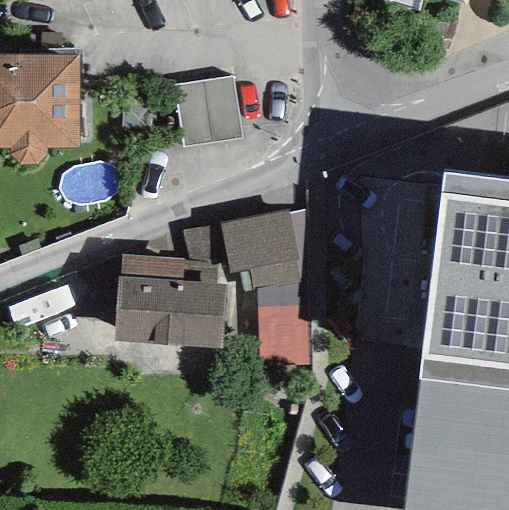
[(79,51),(0,52),(0,146),(13,147),(13,156),(22,163),(39,162),(47,151),(47,145),(80,146),(79,51)]
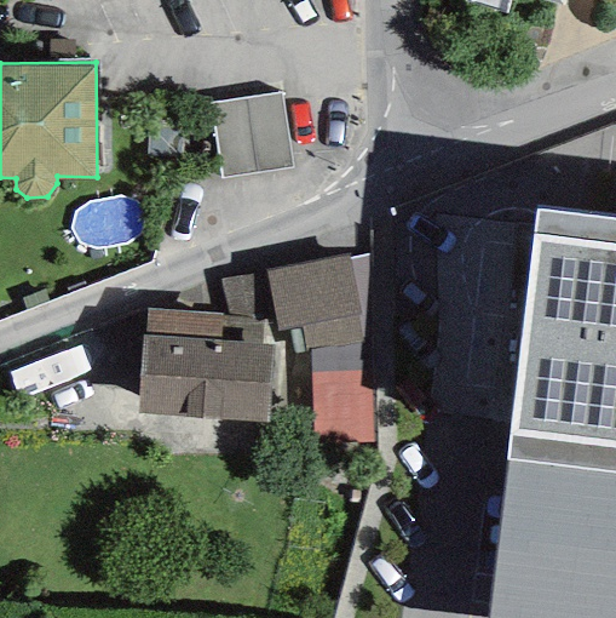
[(213,101),(223,178),(298,169),(288,92),(213,101)]
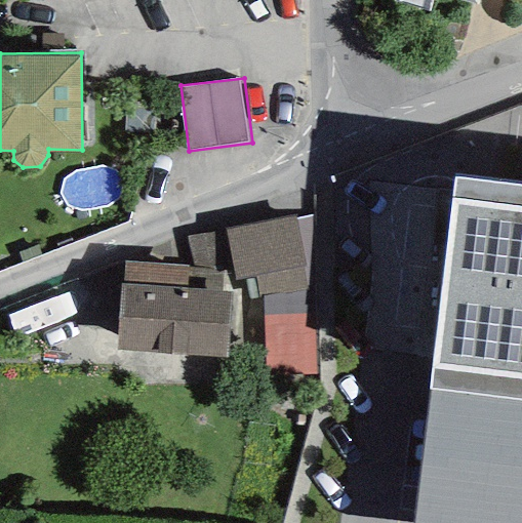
[(521,184),(455,175),(411,522),(521,522),(521,184)]
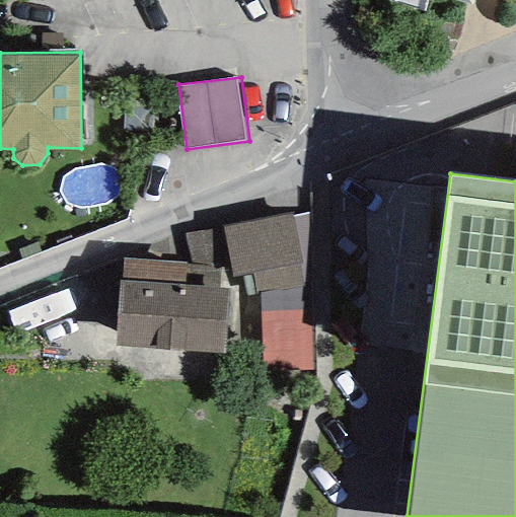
[(294,212),(186,232),(195,265),(222,267),(222,271),(233,268),(235,277),(254,274),(260,292),(264,291),(306,285),(303,261),(294,212)]
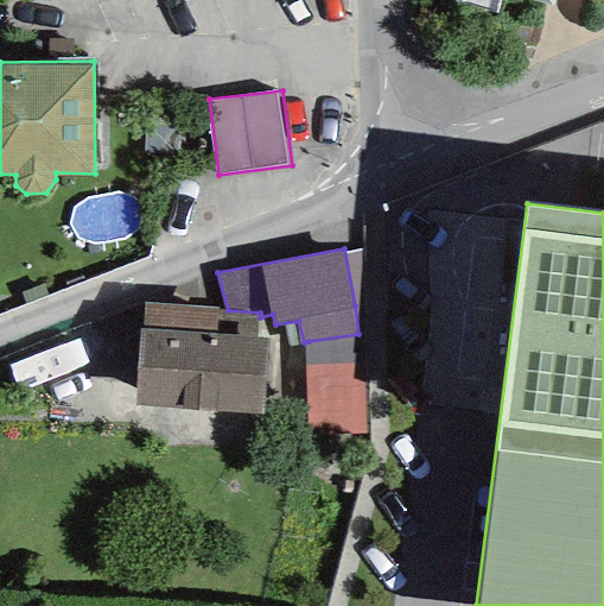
[(221,305),(147,302),(146,326),(140,326),(135,404),(262,412),(267,339),(259,338),(260,317),(260,313),(228,310),(221,310),(221,305)]
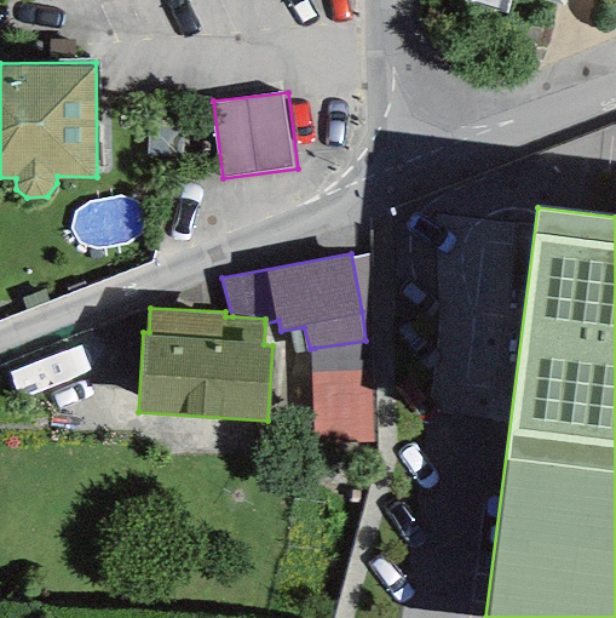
[(370,339),(366,341),(315,348),(315,439),(375,441),(370,339)]
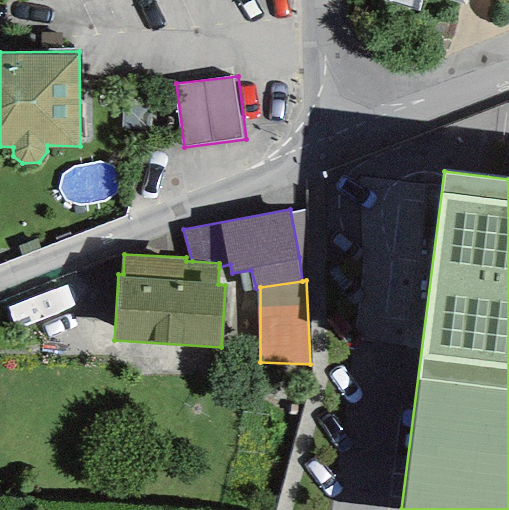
All buildings are outlined.
